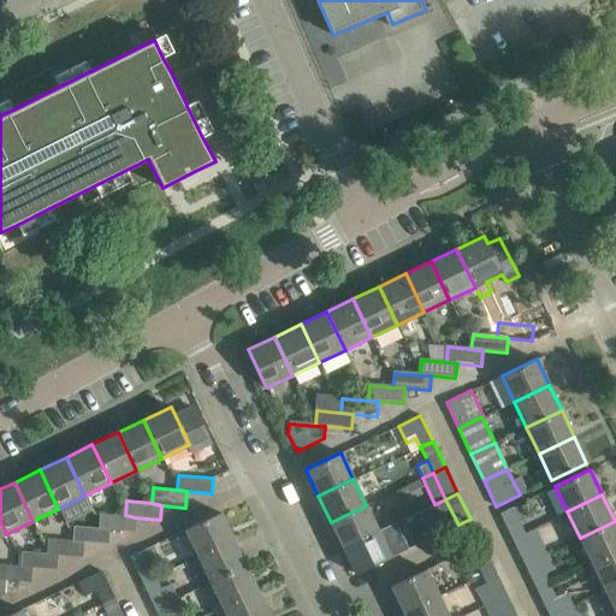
[(529,517),(522,502),(499,513),(511,539),(525,533),(520,522),(529,517)]
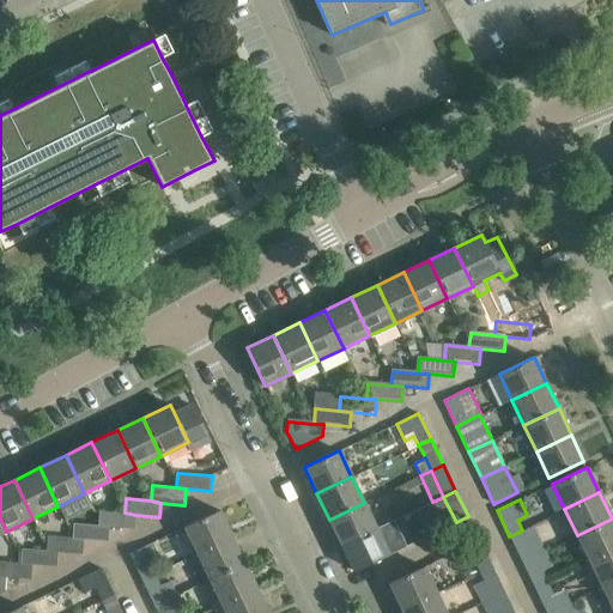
[(329,520),(341,545),(376,528),(386,525),(380,511),(370,516),(364,503),(329,520)]
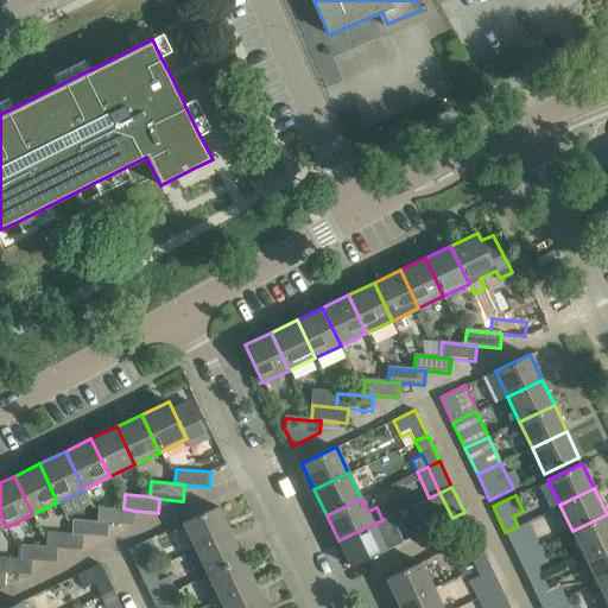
[(100,506),(97,521),(107,524),(132,526),(134,511),(124,508),(100,506)]
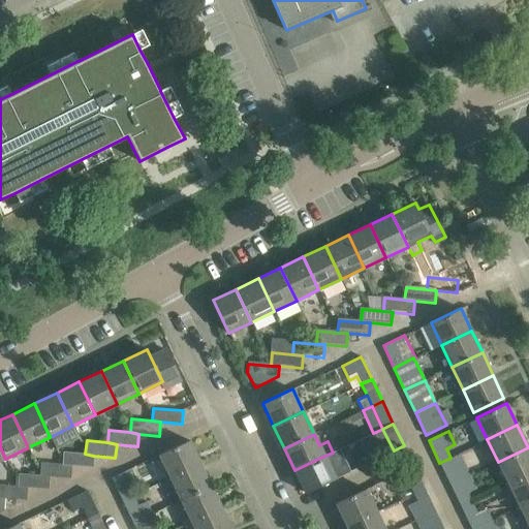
[(189,440),(159,455),(170,476),(200,463),(189,440)]
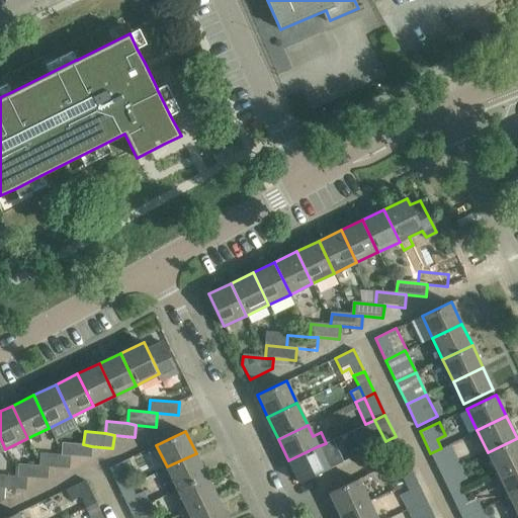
[(517,440),(517,438),(488,452),(498,473),(517,463),(517,440)]
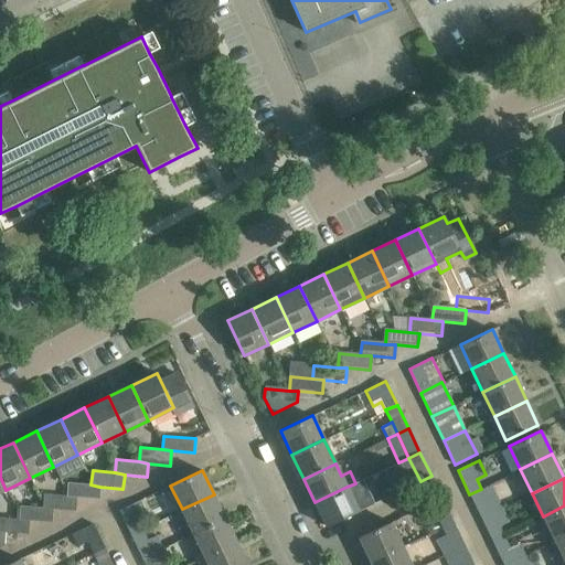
[(68,482),(67,496),(76,498),(98,500),(99,487),(91,484),(68,482)]
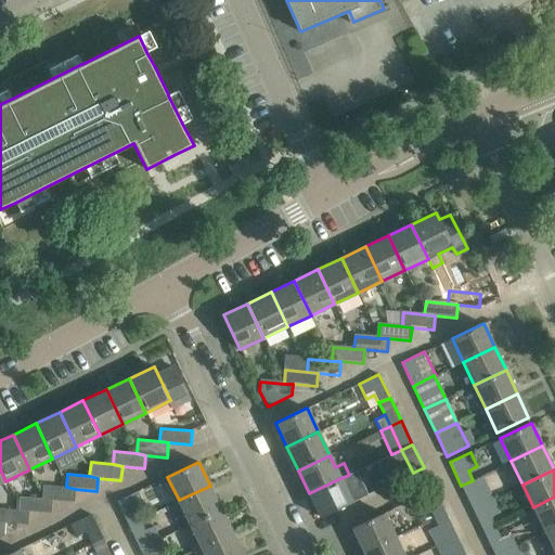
[(473,480),(461,486),(473,508),(493,499),(481,476),(473,480)]
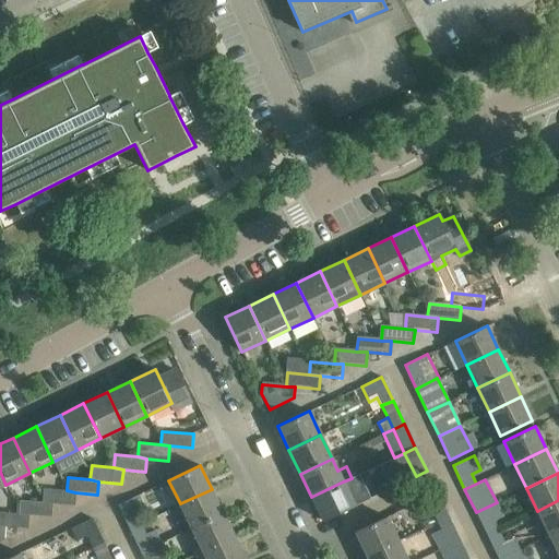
[(323,521),(355,506),(343,482),(311,497),(323,521)]
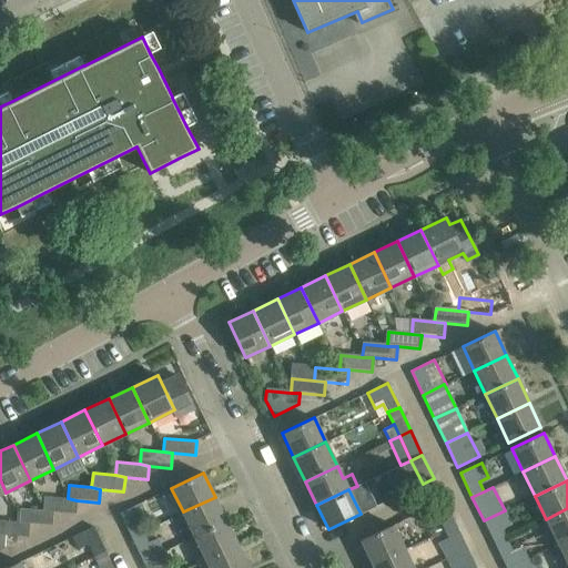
[(46,496),(43,509),(53,511),(75,514),(77,500),(68,498),(46,496)]
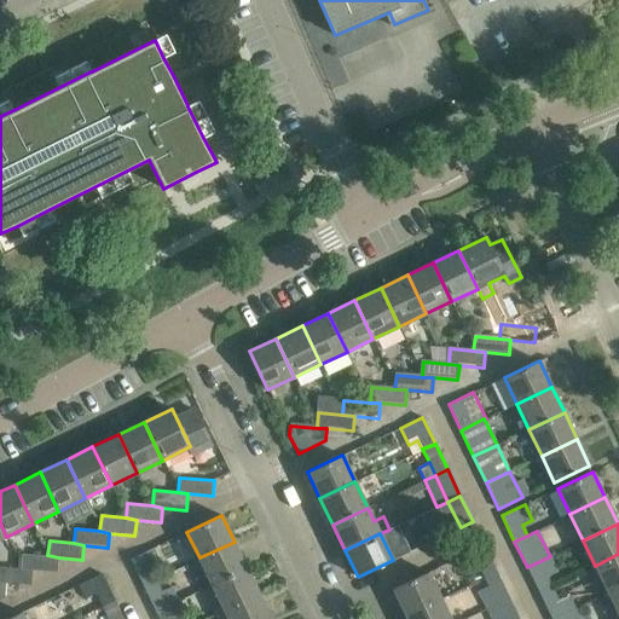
[(247,567),(235,542),(200,557),(212,584),(247,567)]
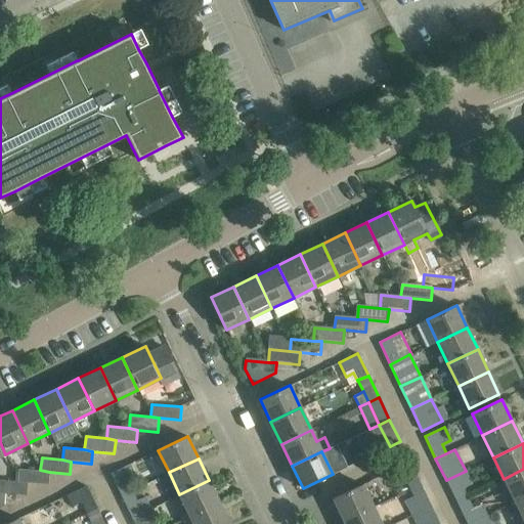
[(403,476),(409,488),(420,483),(409,462),(390,471),(395,480),(403,476)]
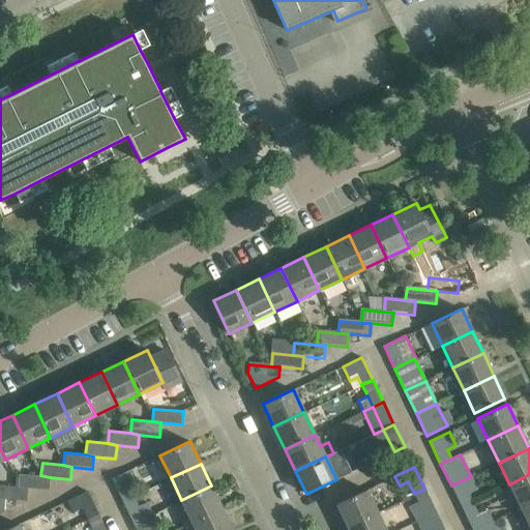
[(131,469),(112,478),(122,501),(133,496),(127,486),(137,480),(131,469)]
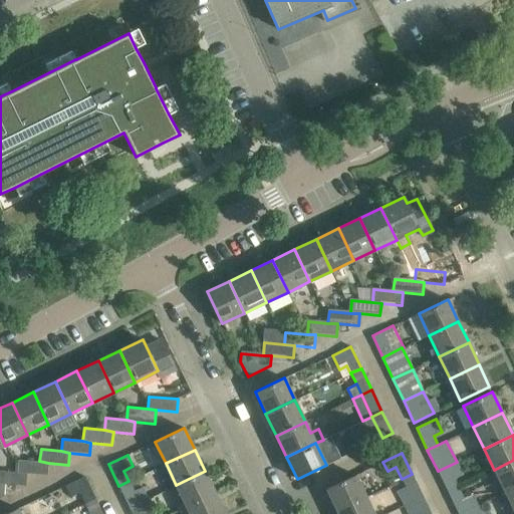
[(19,460),(18,472),(26,474),(46,476),(48,463),(39,461),(19,460)]
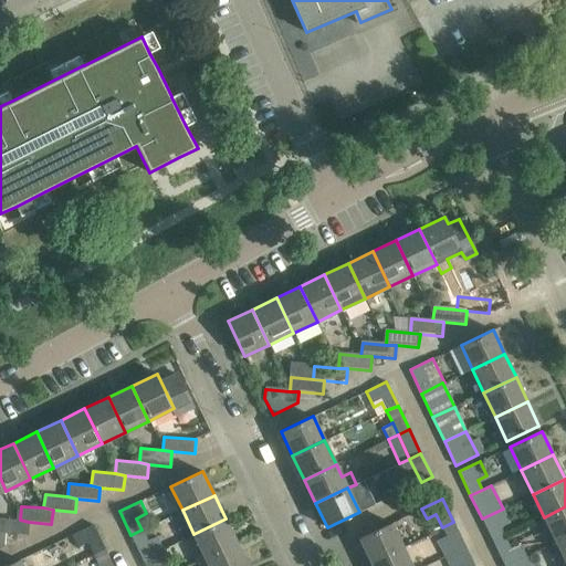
[(565,506),(544,517),(556,542),(565,536),(565,506)]
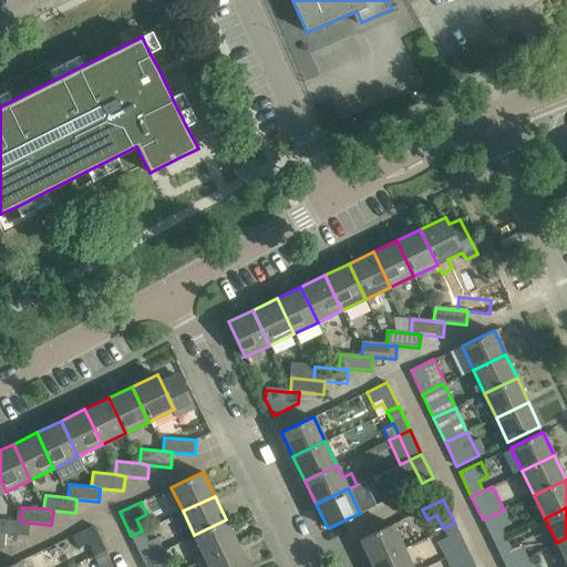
[(504,509),(483,519),(494,544),(506,538),(502,528),(511,524),(504,509)]
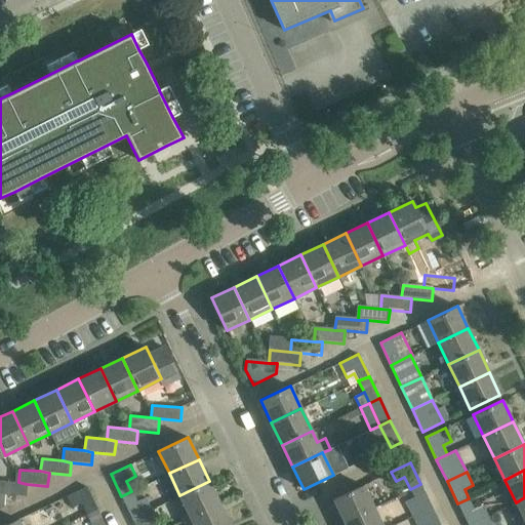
[(27,484),(18,482),(0,480),(0,494),(4,495),(26,497),(27,484)]
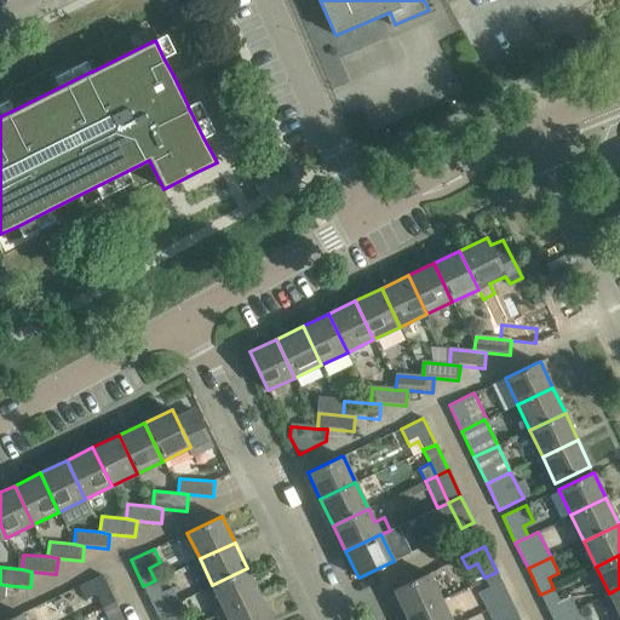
[(259,595),(247,568),(212,585),(224,612),(259,595)]
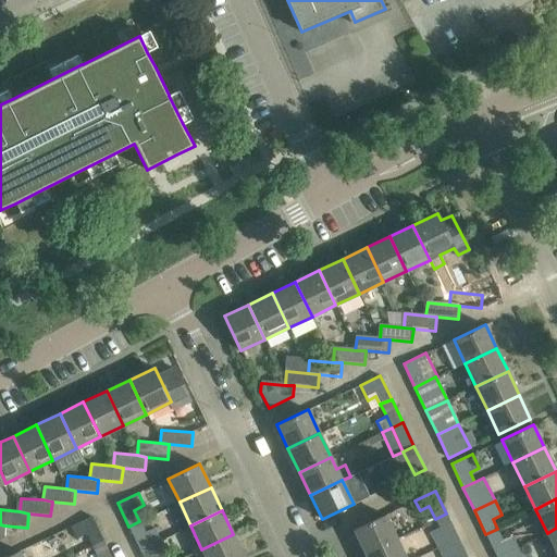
[(457,536),(446,514),(435,519),(440,528),(430,532),(437,547),(457,536)]
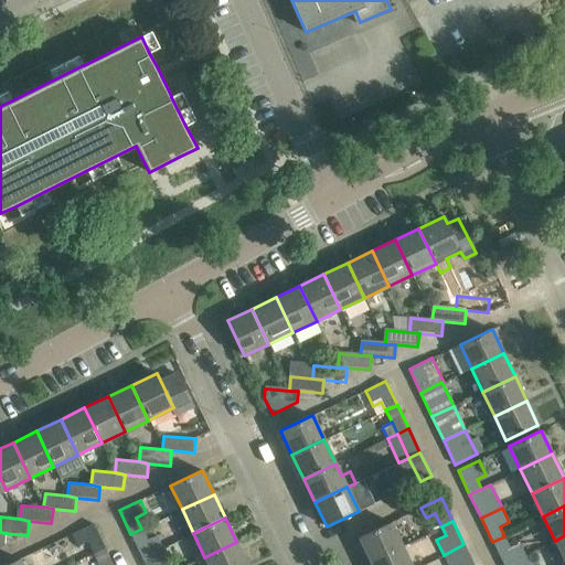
[(370,562),(402,545),(391,522),(358,537),(370,562)]
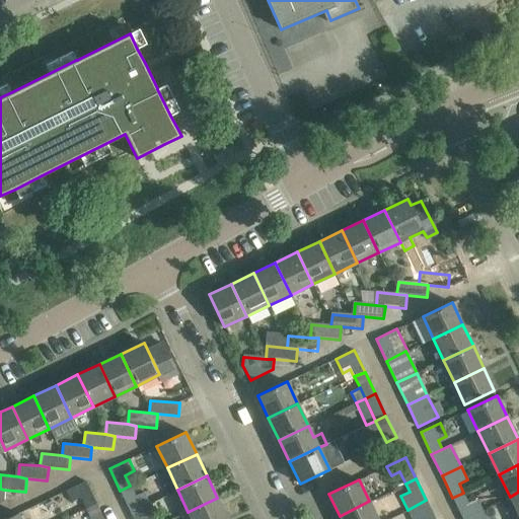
[(81,496),(86,507),(96,502),(85,480),(66,490),(71,501),(81,496)]
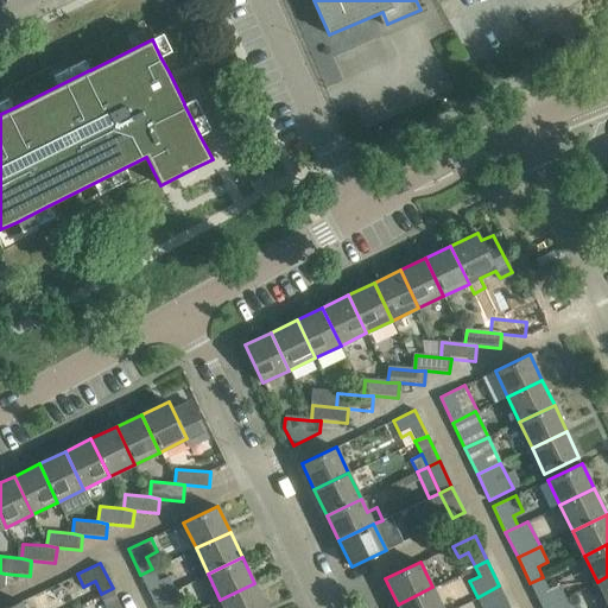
[(164,595),(152,569),(140,575),(153,600),(164,595)]
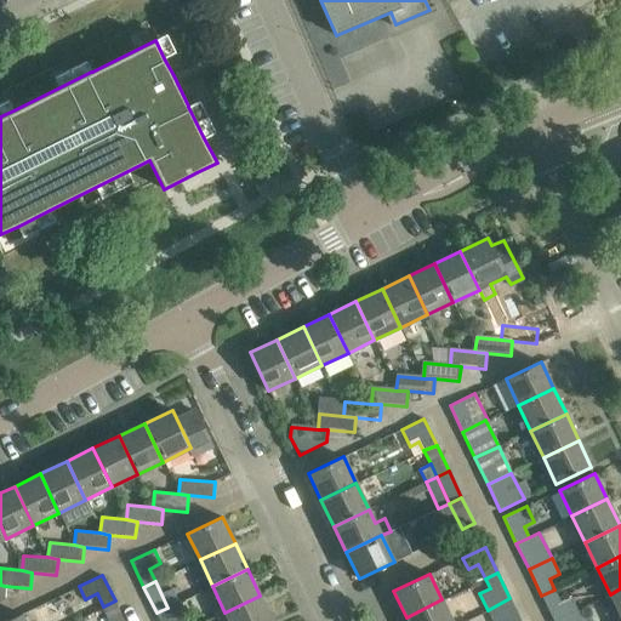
[(620,588),(610,594),(620,617),(620,588)]
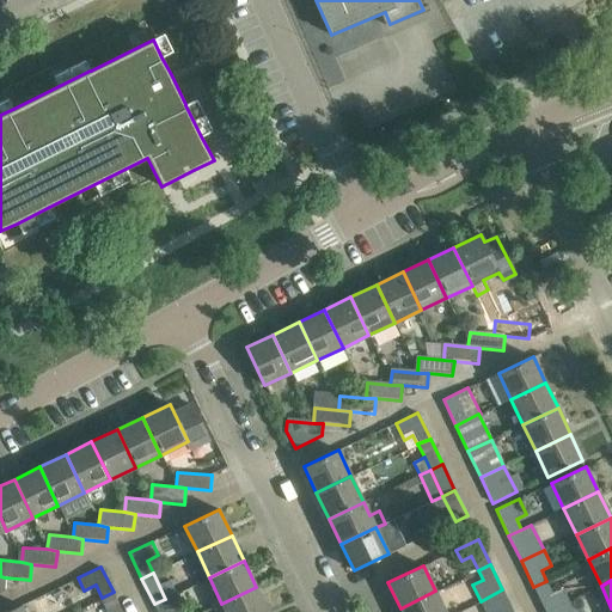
[(546,581),(533,587),(545,611),(546,611),(568,601),(562,587),(552,592),(546,581)]
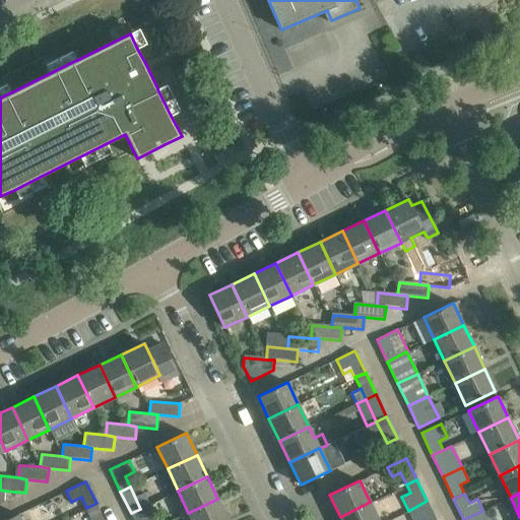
[(228,519),(217,499),(188,513),(191,519),(228,519)]
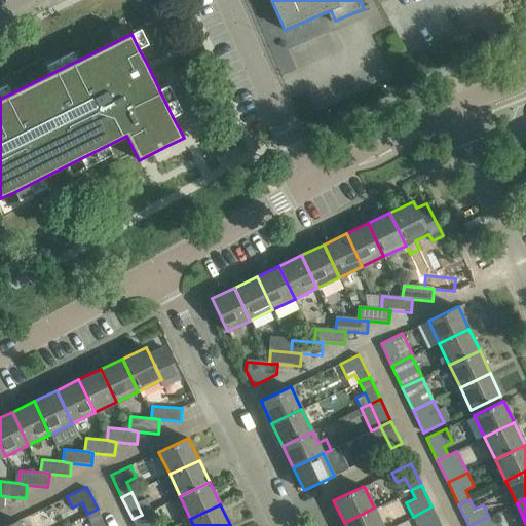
[(441,525),(431,506),(413,517),(417,525),(441,525)]
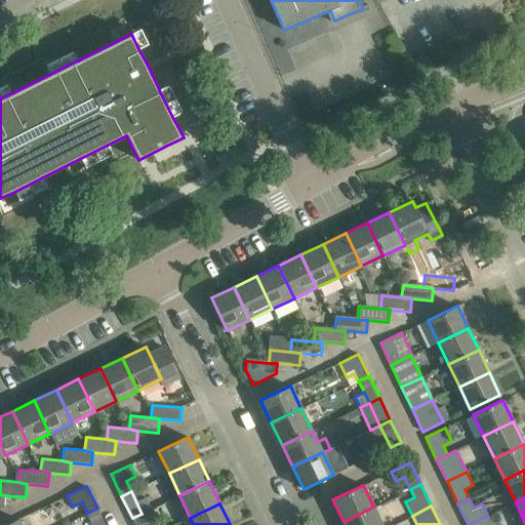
[(344,522),(345,524),(381,524),(373,507),(344,522)]
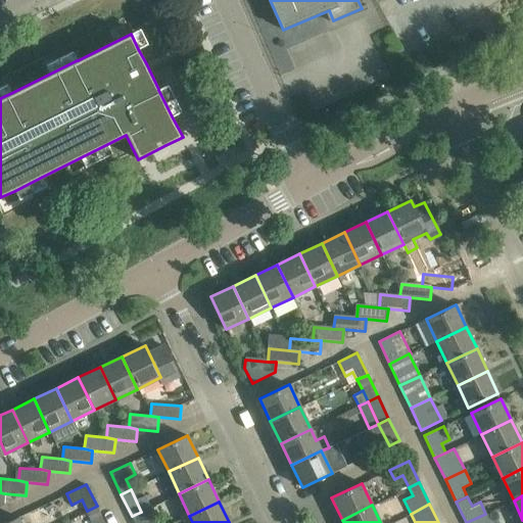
[(87,511),(92,522),(104,522),(97,506),(87,511)]
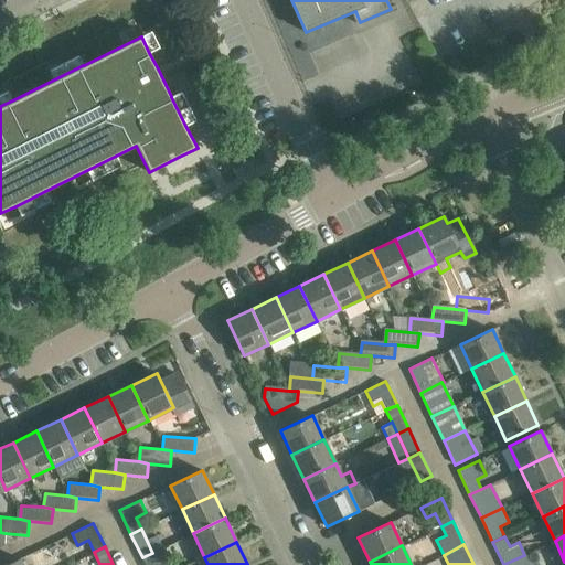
[(541,564),(534,551),(524,555),(504,564),(541,564)]
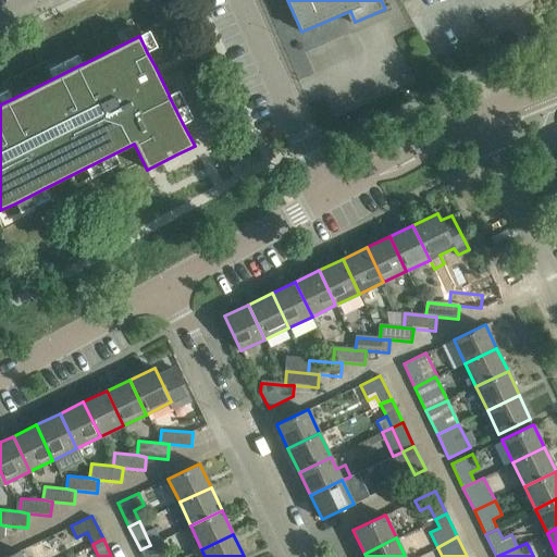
[(156,556),(150,545),(140,549),(143,556),(156,556)]
